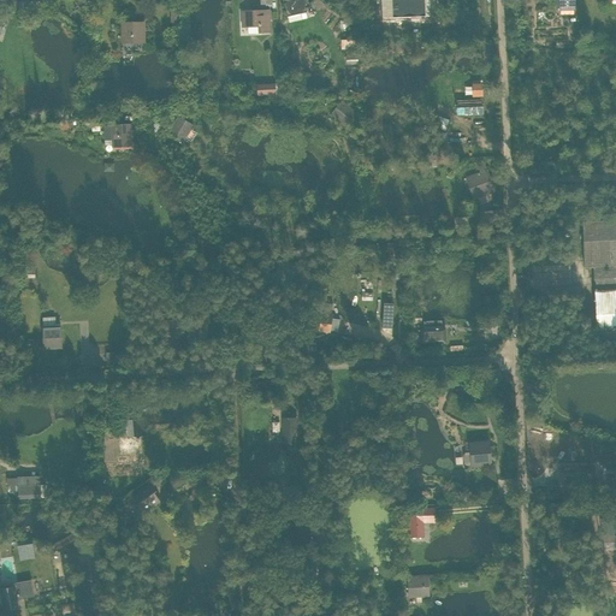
[(381,0),(384,19),(434,17),(433,0),(381,0)]
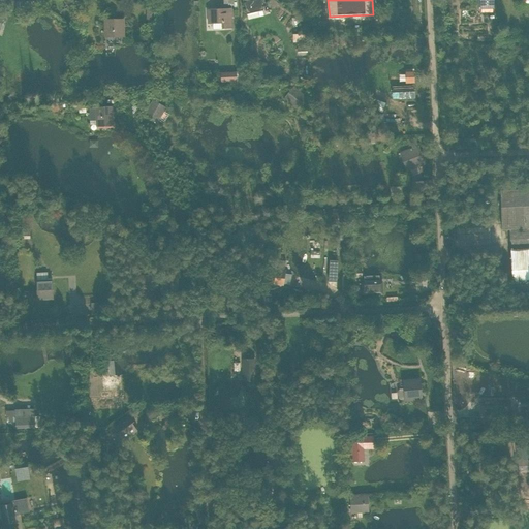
[(477,0),(478,9),(494,9),(493,0),(477,0)]
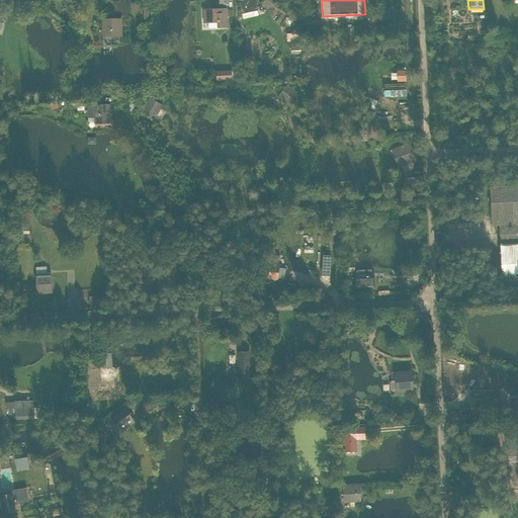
[(217,29),(228,28),(227,8),(202,10),(202,24),(217,23),(217,29)]
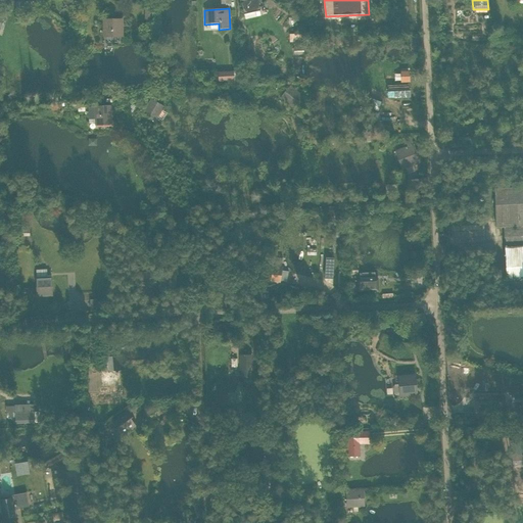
[(102,38),(124,38),(124,19),(102,19),(102,38)]
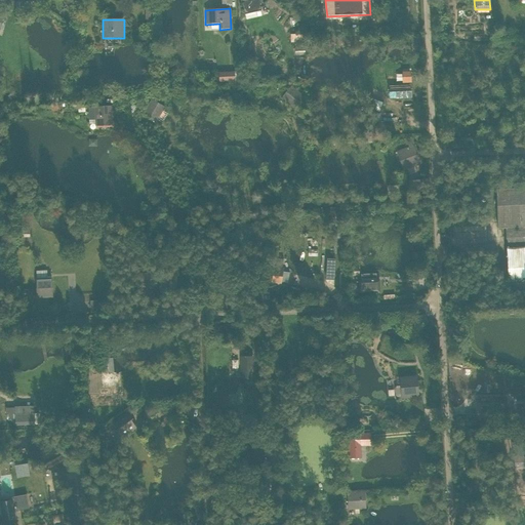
[(219,83),(235,82),(235,81),(239,81),(238,73),(234,73),(234,72),(218,73),(219,83)]
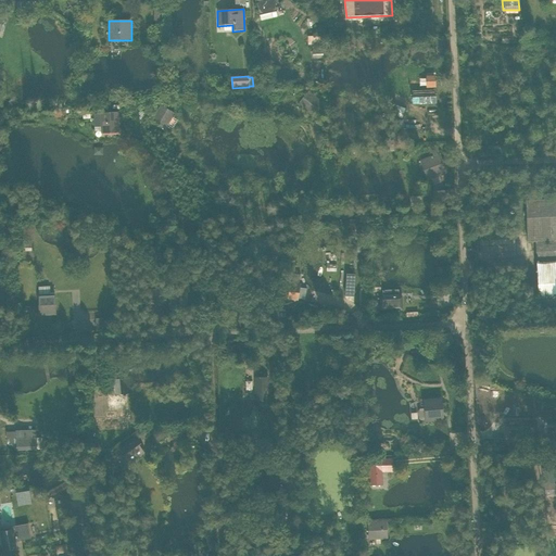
[(538,88),(546,87),(546,77),(536,77),(538,88)]
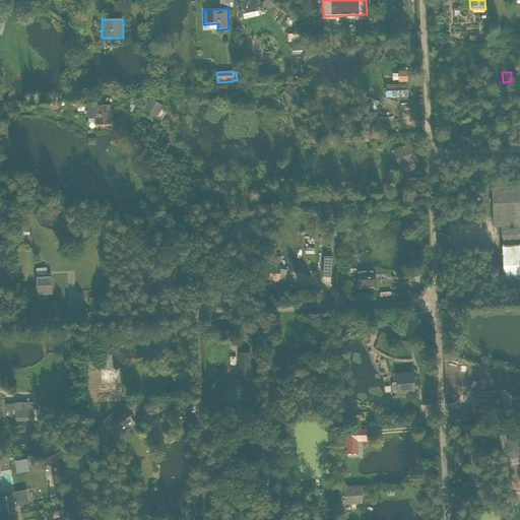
[(278,98),(291,109),(302,95),(288,85),(278,98)]
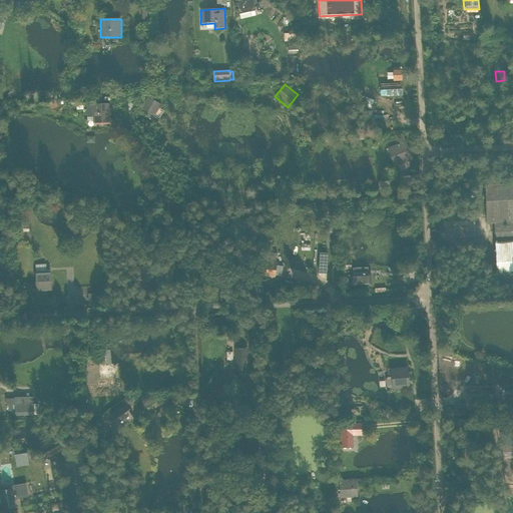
[(140,112),(152,119),(154,118),(158,120),(164,112),(159,109),(161,105),(147,97),(139,110),(127,98),(121,104),(132,121),(140,112)]
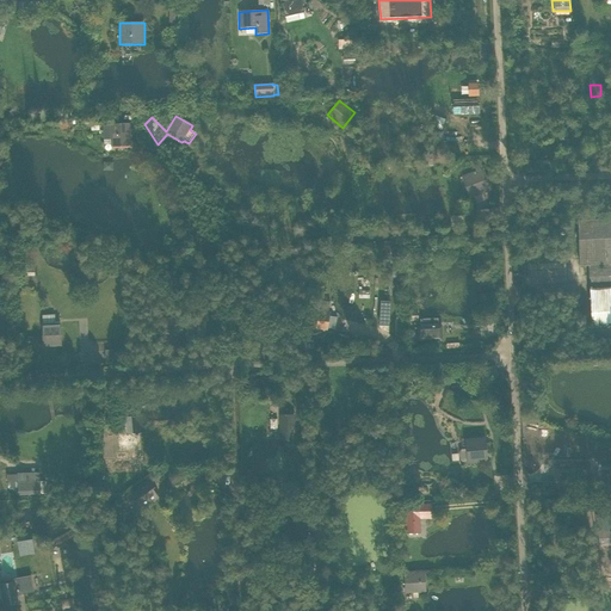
[(111,147),(131,146),(130,124),(110,124),(110,125),(103,125),(104,144),(111,144),(111,147)]
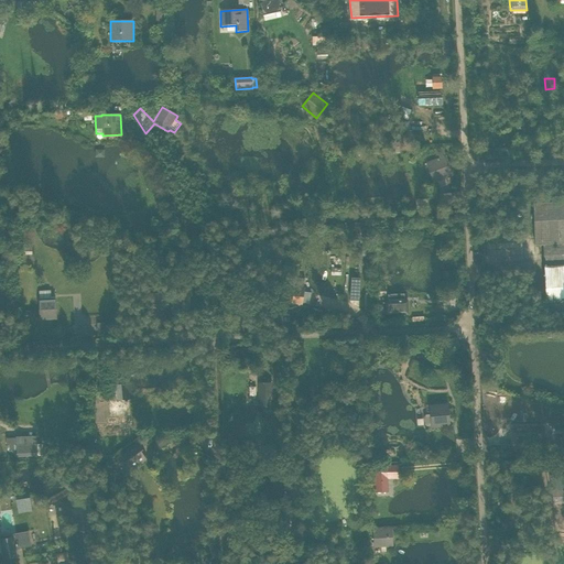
[(415,153),(415,145),(384,149),(386,154),(397,153),(398,155),(415,153)]
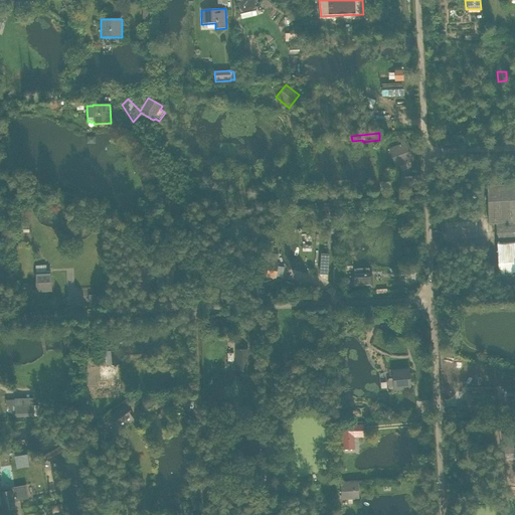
[(406,162),(412,160),(406,143),(388,150),(395,167),(399,166),(401,171),(409,169),(406,162)]
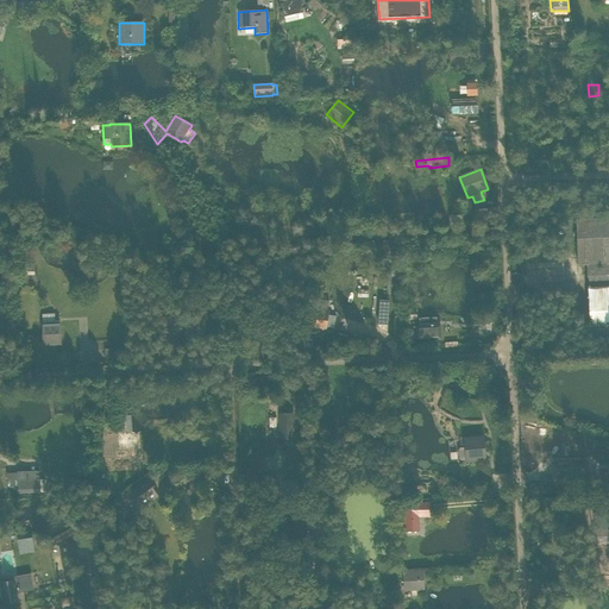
[(475,211),(476,223),(494,220),(493,209),(475,211)]
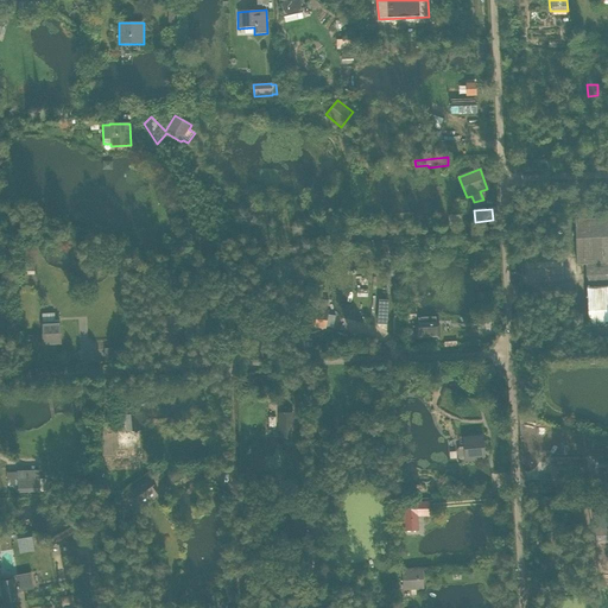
[(448,226),(462,226),(461,215),(448,215),(448,226)]
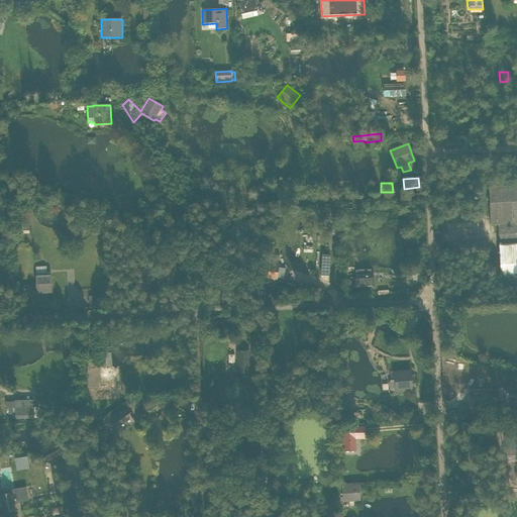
[(516,186),(489,187),(490,207),(491,224),(497,224),(501,285),(516,283),(516,186)]
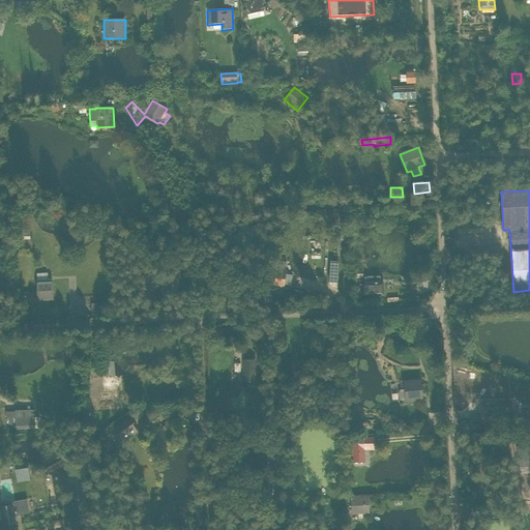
[(329,260),(328,285),(337,285),(339,260),(329,260)]
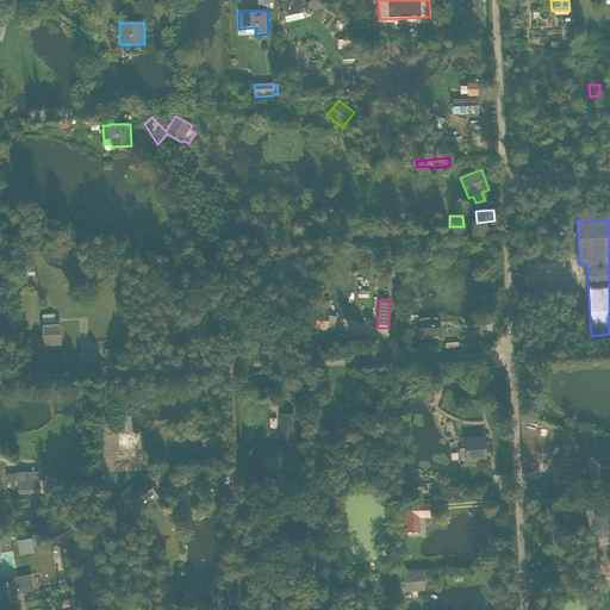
[(325,328),(335,329),(336,317),(329,316),(330,311),(318,310),(316,328),(324,329),(325,328)]
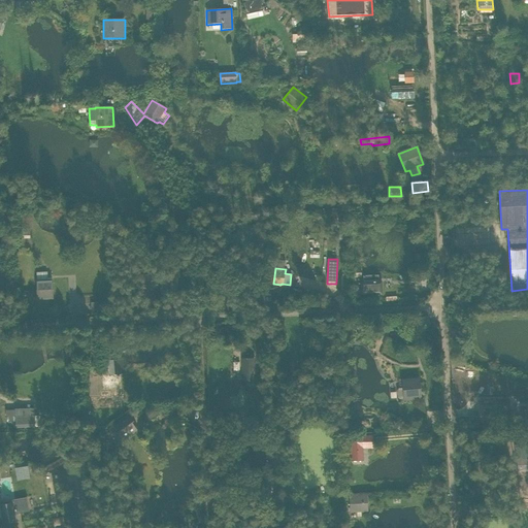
[(353,269),(354,278),(361,277),(361,268),(353,269)]
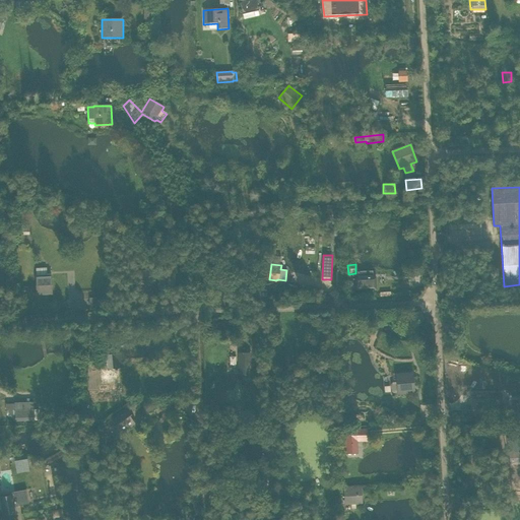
[(37,295),(52,294),(51,274),(47,274),(47,268),(36,269),(37,276),(36,276),(37,295)]
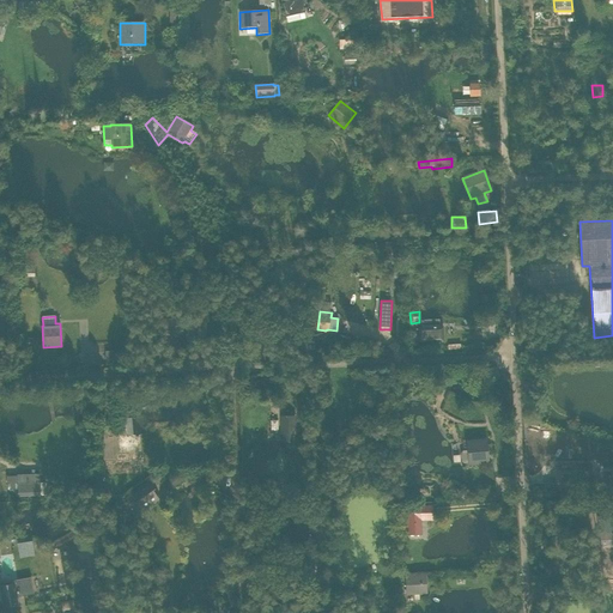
[(417,327),(418,343),(443,341),(442,327),(439,327),(438,320),(422,320),(422,327),(417,327)]
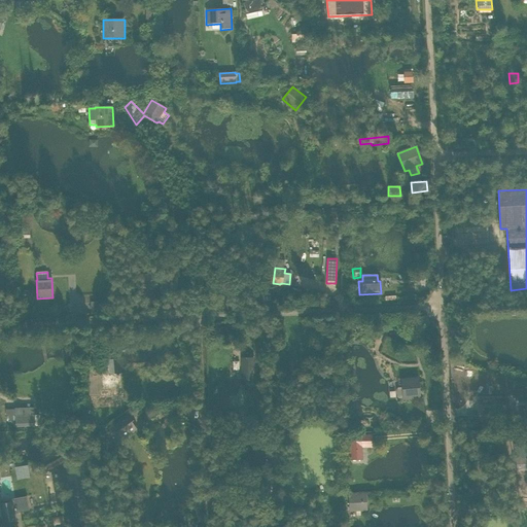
[(91,314),(108,314),(108,302),(91,303),(91,314)]
